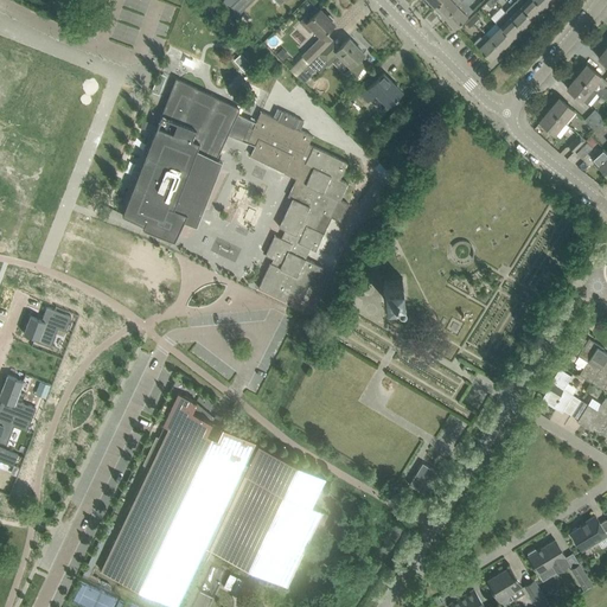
[(237,0),(231,6),(240,14),(253,0),(237,0)]
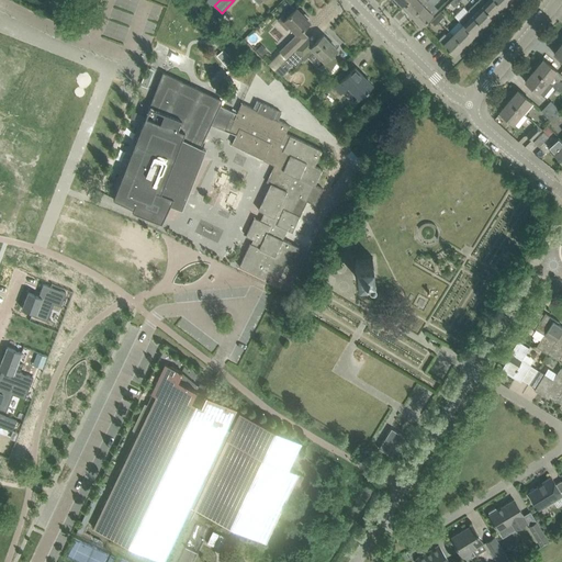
[(407,0),(403,6),(412,15),(427,0),(407,0)]
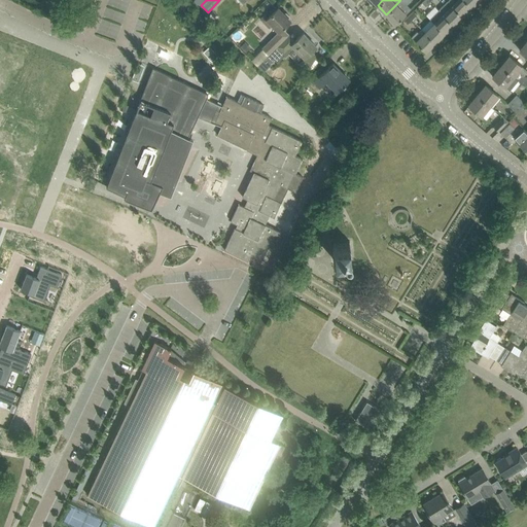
[(400,0),(386,14),(395,24),(411,8),(406,4),(410,1),(411,0),(400,0)]
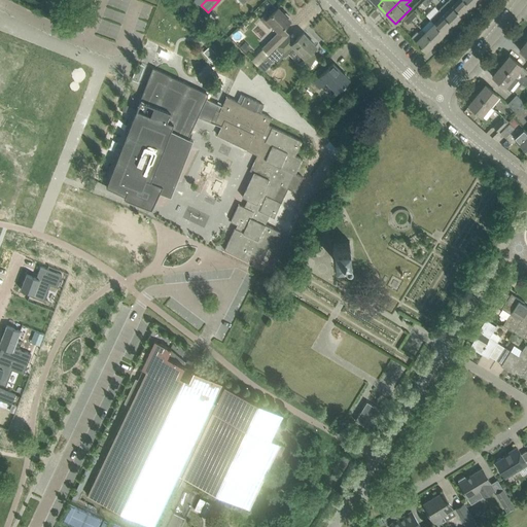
[(448,0),(448,1),(462,15),(471,6),(464,0),(448,0)]
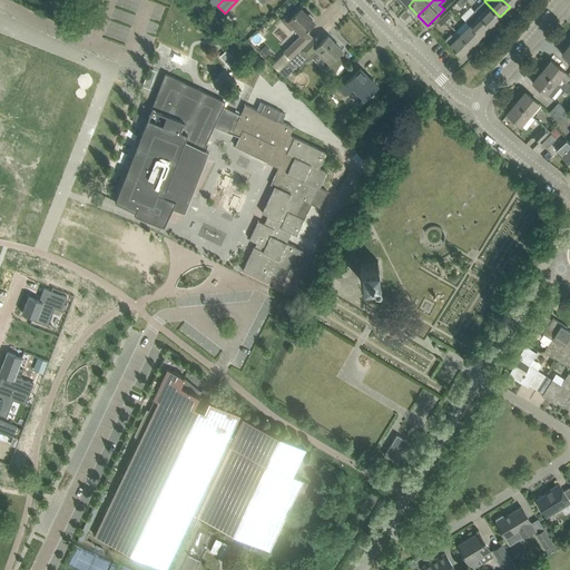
[(474,11),(490,27),(500,17),(484,1),(474,11)]
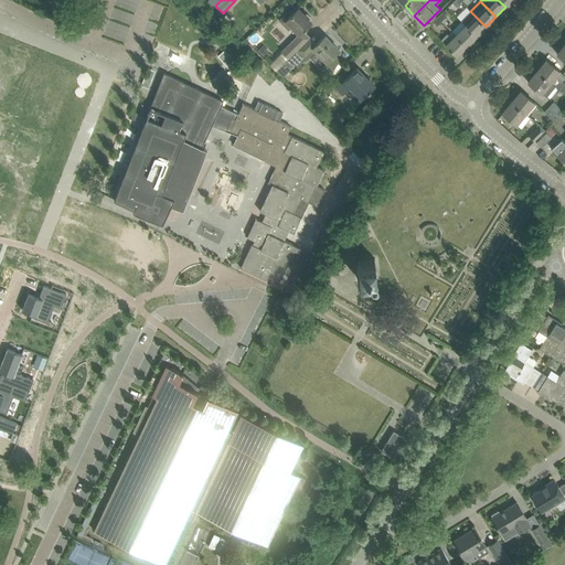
[(288,18),(285,16),(279,21),(288,30),(291,27),(299,34),(311,21),(310,20),(310,18),(307,13),(305,14),(298,8),(288,18)]
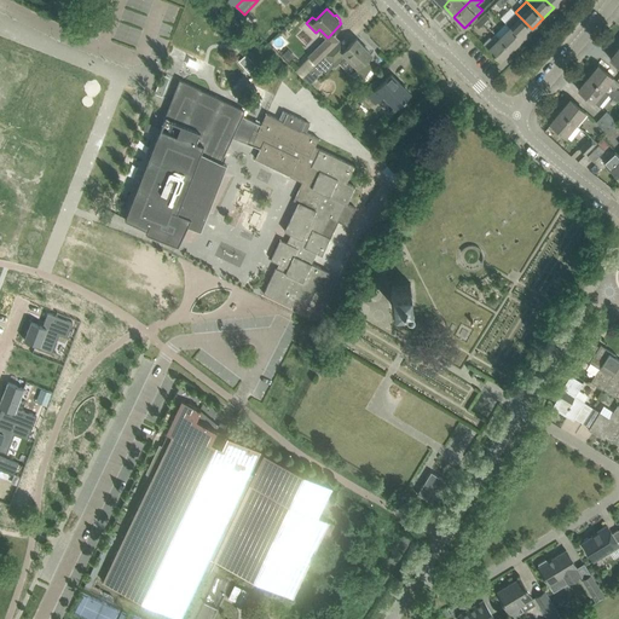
[(485,12),(479,18),(484,23),(490,17),(485,12)]
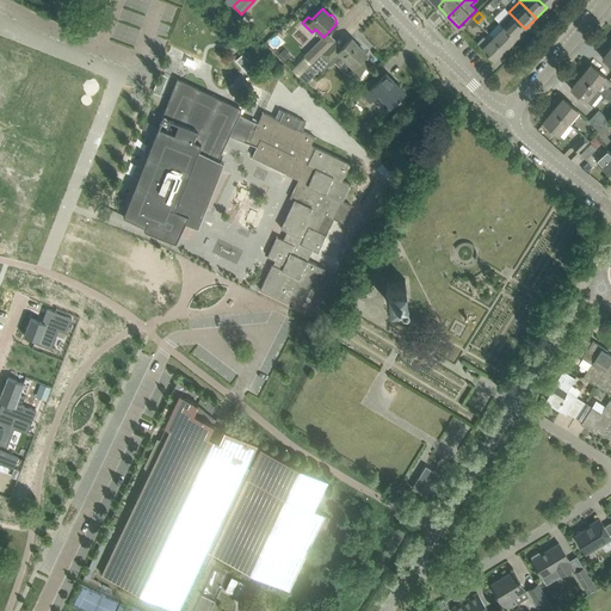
[(504,26),(503,28),(514,39),(525,29),(508,12),(499,22),(504,26)]
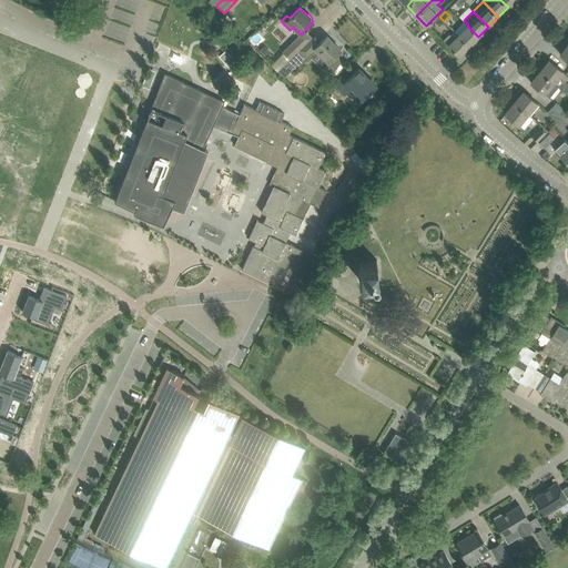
[(478,37),(467,26),(457,34),(469,46),(478,37)]
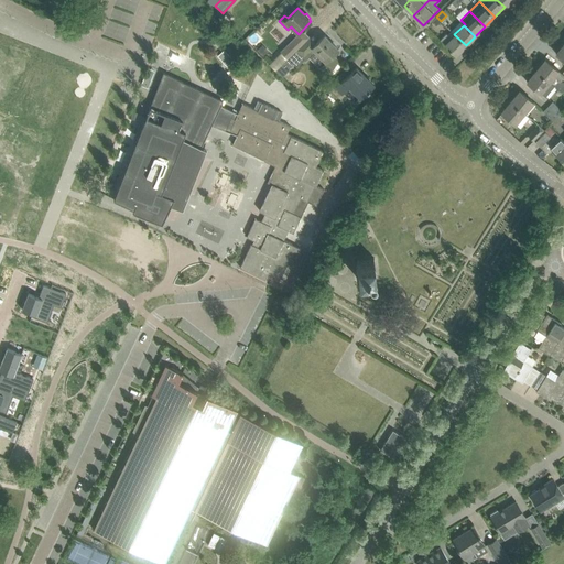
[(456,55),(466,45),(451,31),(448,34),(446,33),(441,40),(456,55)]
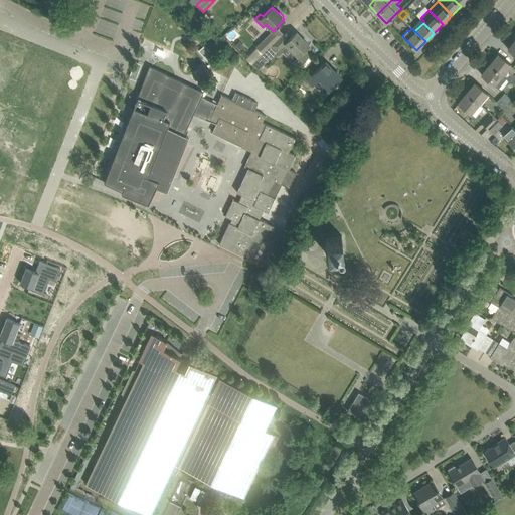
[(275,41),(263,52),(263,53),(251,64),(258,70),(270,58),(272,60),(278,54),(279,55),(288,46),(297,56),(293,60),(298,66),(308,56),(303,50),(309,45),(296,32),(281,47),(275,41)]
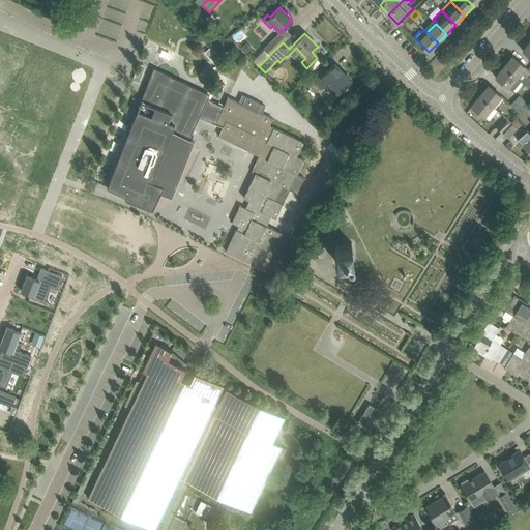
[(264,48),(270,54),(283,42),(276,36),(264,48)]
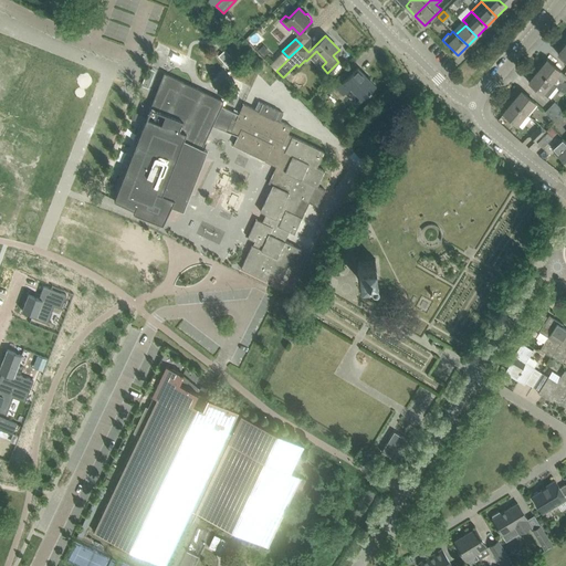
[(270,51),(264,44),(258,50),(264,56),(270,51)]
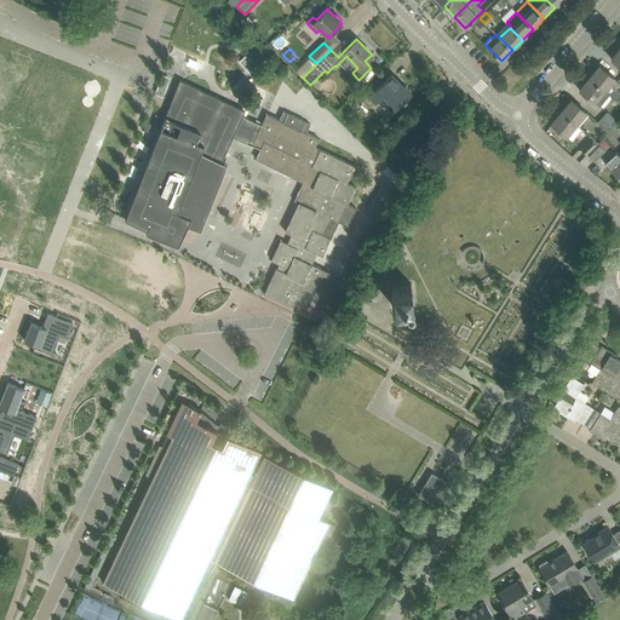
[(247,55),(241,61),(247,65),(252,59),(247,55)]
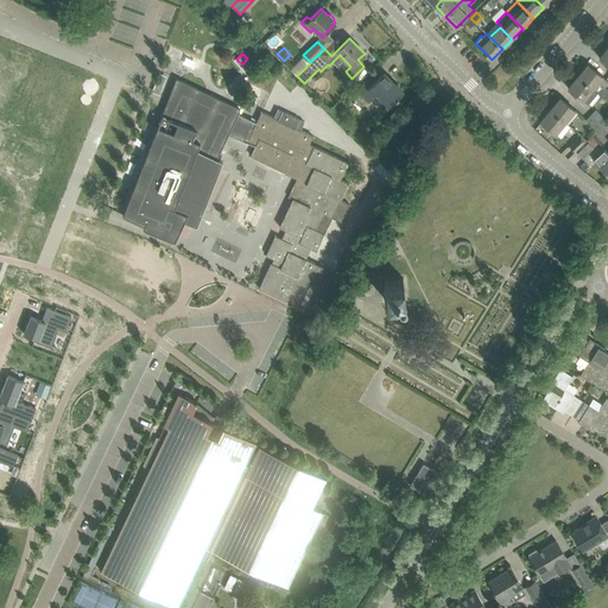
[(577,76),(597,93),(606,100),(607,96),(607,89),(605,87),(607,82),(607,81),(588,64),(577,76)]
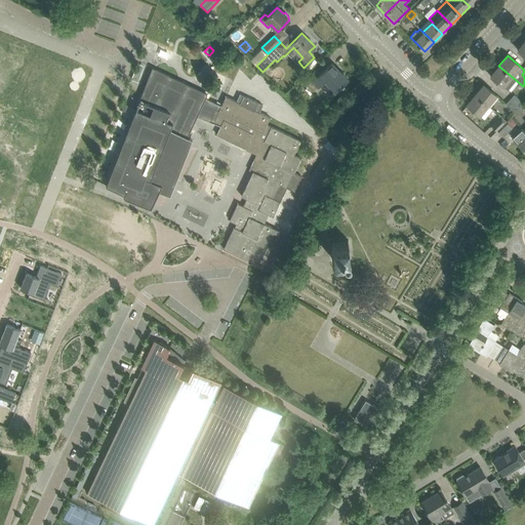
[(331,63),(324,70),(313,81),(318,87),(326,80),(336,90),(348,79),(331,63)]
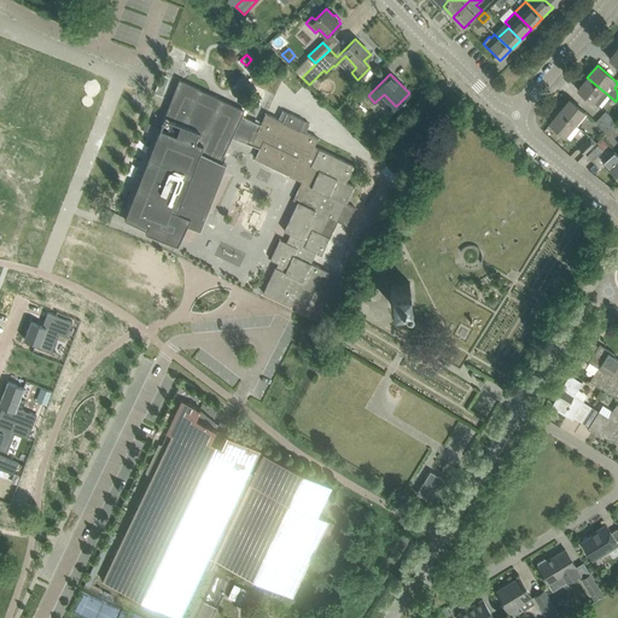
[(598,106),(607,94),(587,77),(577,89),(593,101),(598,106)]
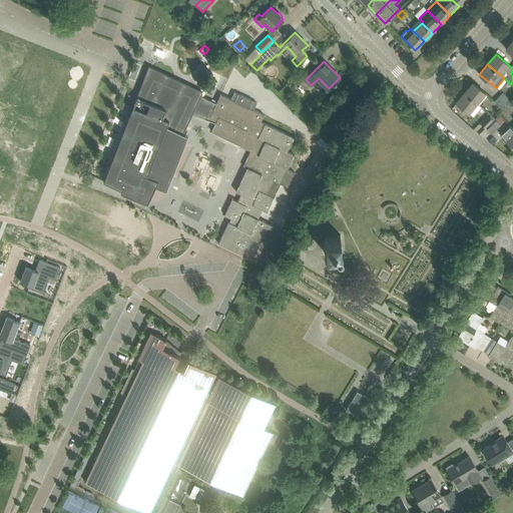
[(121,192),(148,201),(150,196),(155,186),(166,190),(187,135),(183,133),(192,113),(215,122),(211,131),(240,145),(241,142),(252,147),(243,165),(247,167),(235,191),(241,193),(237,201),(232,198),(224,214),(233,219),(231,222),(228,221),(218,242),(241,253),(244,246),(255,251),(263,238),(267,240),(274,225),(259,218),(263,209),(268,211),(281,183),(288,186),(295,172),(288,169),(295,154),(288,151),(294,137),(261,121),(264,114),(253,109),(257,102),(234,92),(231,98),(220,93),(216,103),(201,95),(203,91),(148,65),(103,180),(122,189),(121,192)]
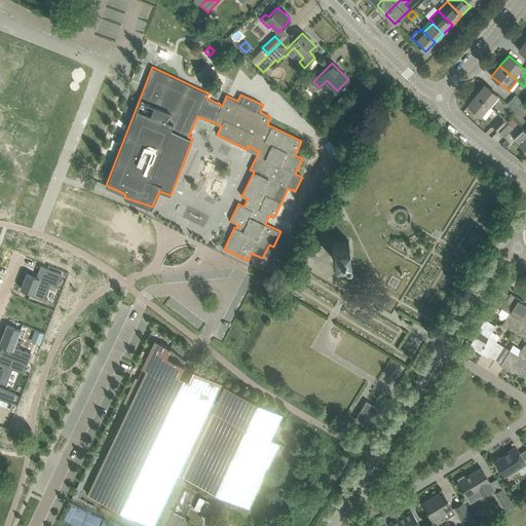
[(476,95),(489,105),(497,95),(484,84),(476,95)]
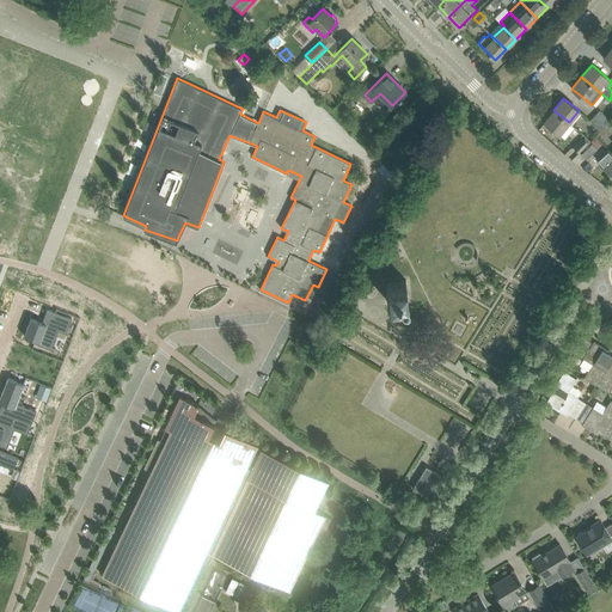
[(558,134),(569,122),(554,110),(544,122),(558,134)]
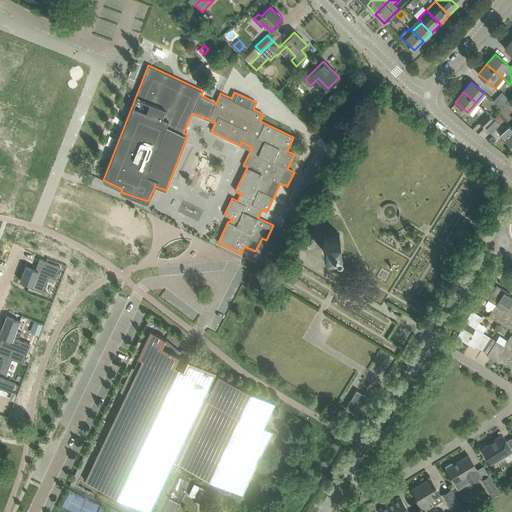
[(497,96),(506,105),(511,101),(502,92),(497,96)]
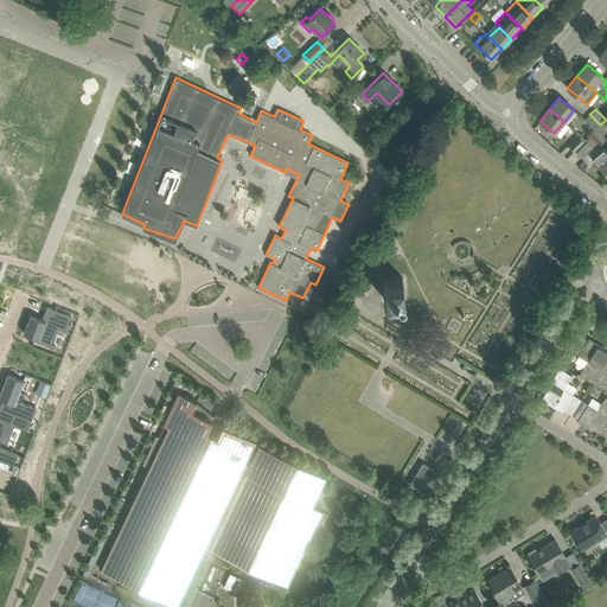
[(595,131),(600,125),(589,114),(585,120),(595,131)]
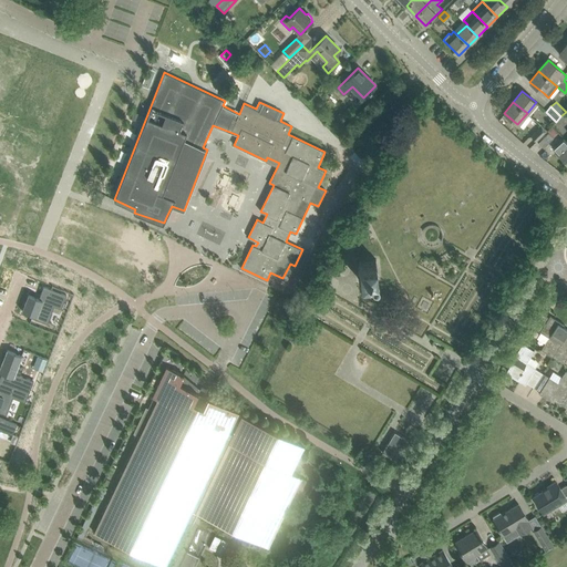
[(132,111),(129,117),(135,121),(138,113),(132,111)]
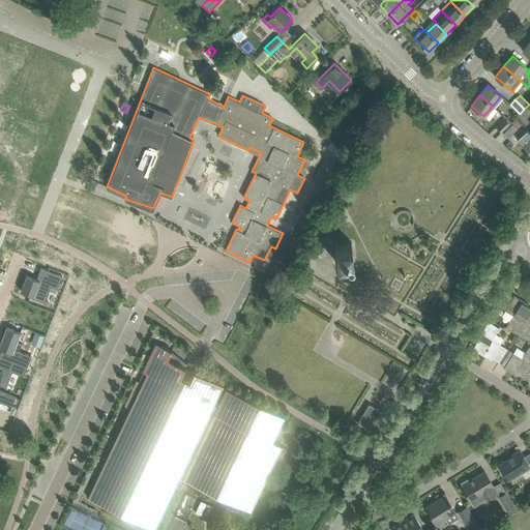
[(497,127),(501,131),(510,122),(506,117),(497,127)]
